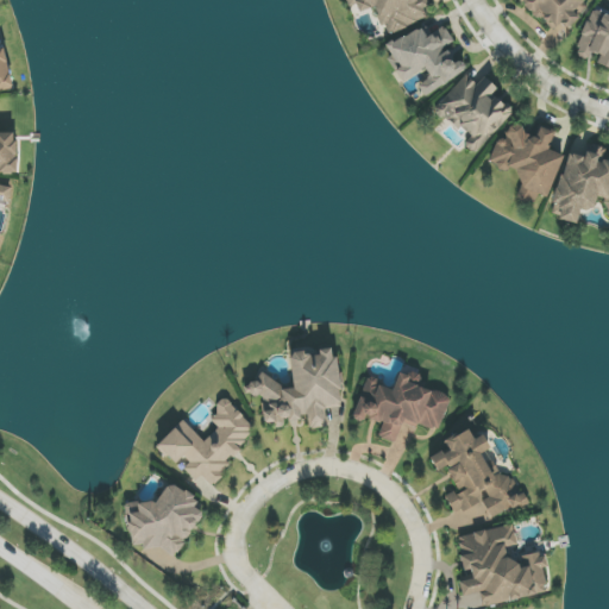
[(347,0),(351,12),(376,5),(383,32),(429,20),(425,0),(347,0)]
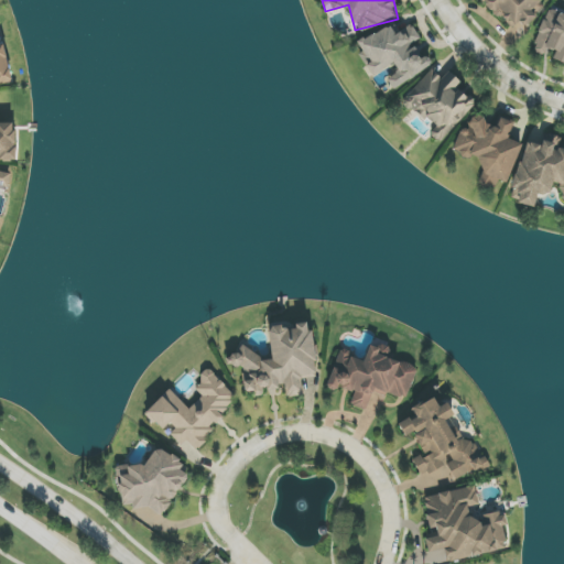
[(528,28),(545,3),(541,0),(478,0),(513,28),(519,21),(528,28)]
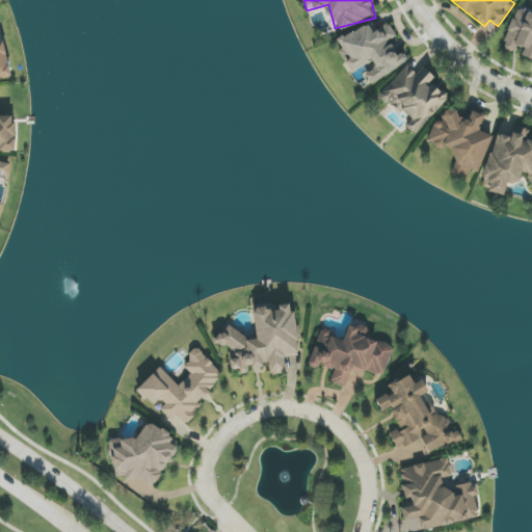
[(522,56),(531,59),(531,15),(515,10),(504,46),(523,51),(522,56)]
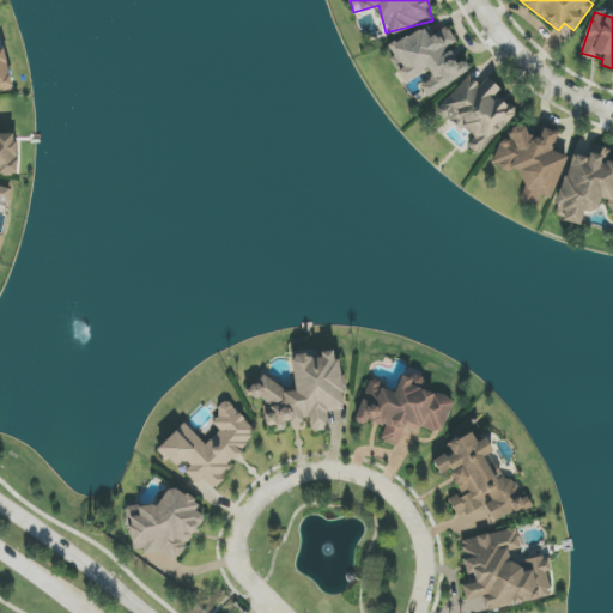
[(406,84),(425,72),(429,80),(419,86),(425,98),(467,73),(450,47),(456,42),(447,26),(434,36),(426,24),(386,49),(406,84)]
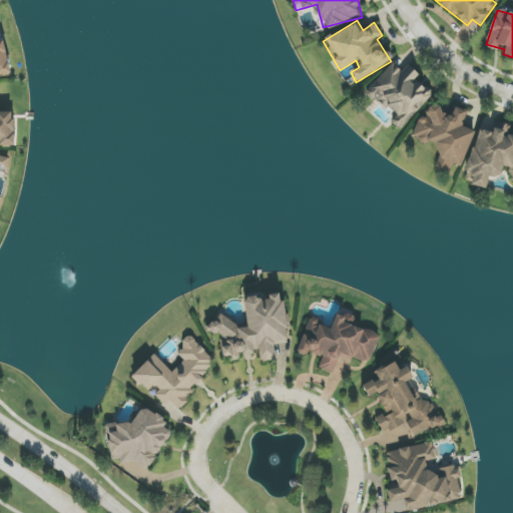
[(0,76),(10,75),(4,41),(0,42),(0,76)]
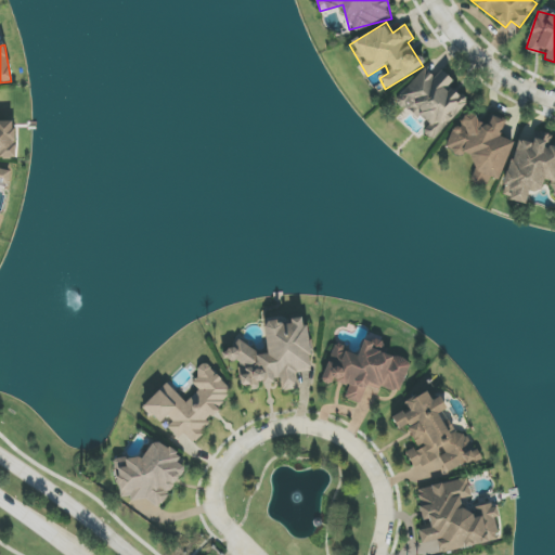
[(467,102),(449,86),(453,81),(441,71),(435,78),(424,68),(398,99),(429,127),(424,133),(434,141),(467,102)]
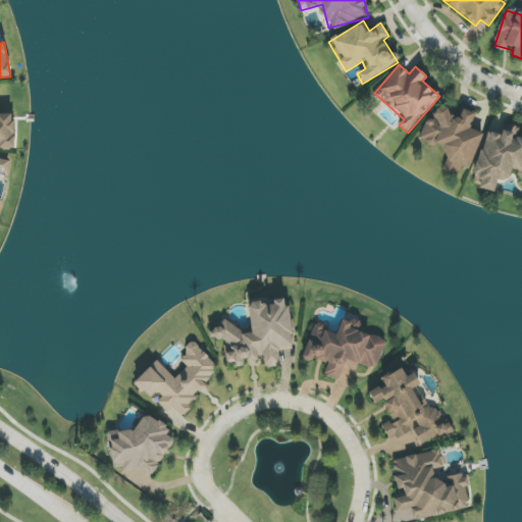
[(478,132),(470,131),(473,110),(460,109),(459,113),(435,109),(433,119),(424,118),(421,144),(447,147),(442,172),(459,174),(460,167),(473,169),(478,132)]
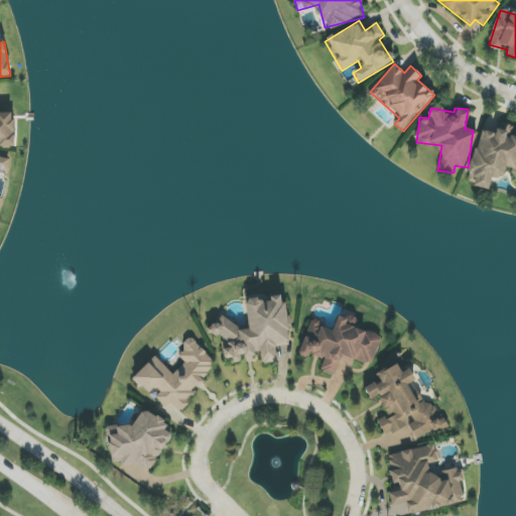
[(0,143),(13,143),(12,113),(0,113),(0,143)]
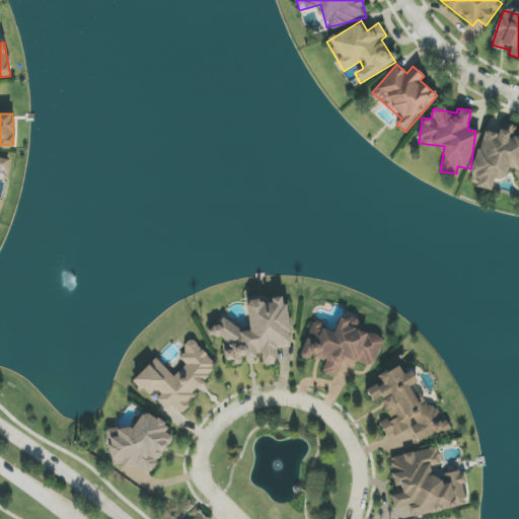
[(486,130),(468,172),(473,174),(469,183),(490,192),(495,178),(504,181),(508,170),(518,174),(518,177),(517,183),(518,183),(518,134),(500,127),(497,135),(486,130)]
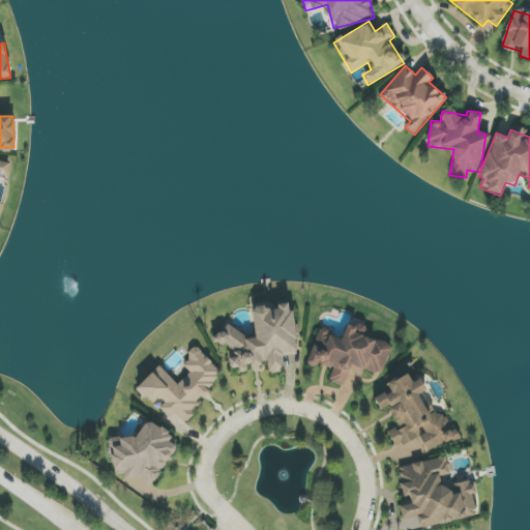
[(0,174),(7,175),(10,162),(0,158),(0,174)]
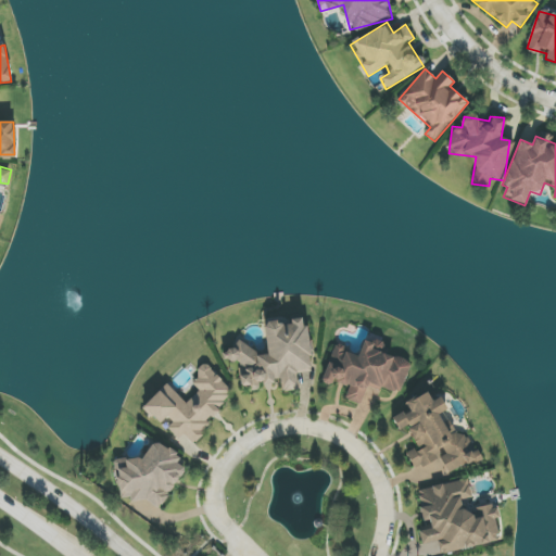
[(266,349),(225,350),(224,350),(228,363),(240,363),(240,390),(258,389),(258,384),(270,384),(280,381),(283,391),(310,382),(311,352),(308,345),(308,340),(302,319),(291,319),(291,323),(265,324),(266,349)]
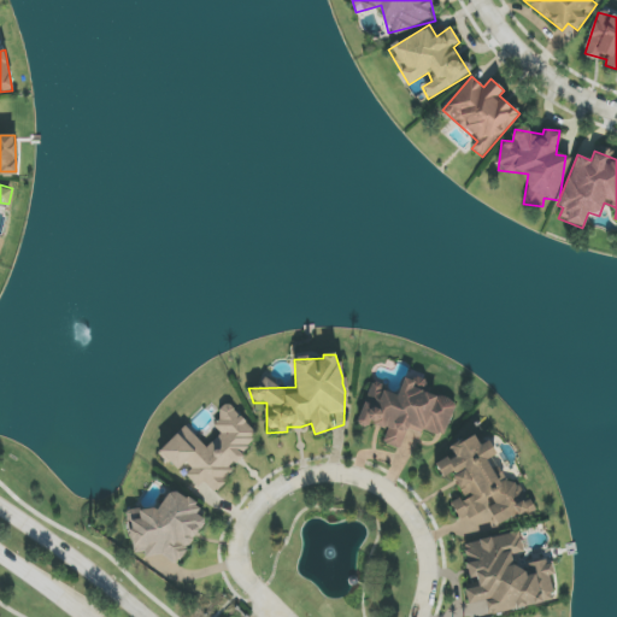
[(371,385),(357,424),(368,428),(369,423),(387,430),(382,442),(400,450),(409,429),(422,435),(424,430),(444,438),(457,401),(403,381),(398,394),(371,385)]
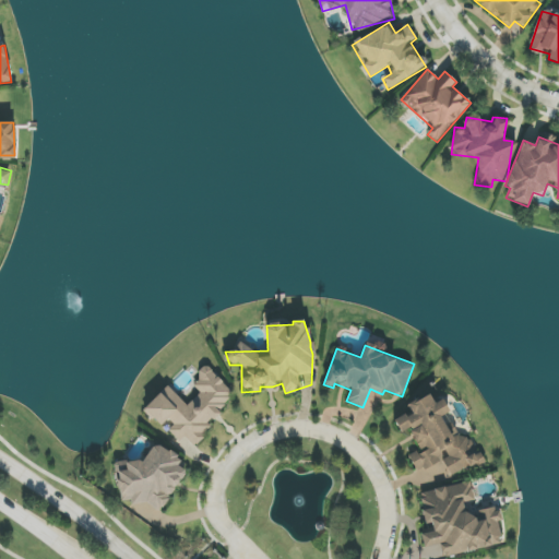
[(168,387),(143,409),(161,427),(164,424),(180,441),(185,437),(193,447),(213,429),(207,424),(236,396),(206,365),(198,373),(202,378),(193,385),(201,393),(187,406),(168,387)]
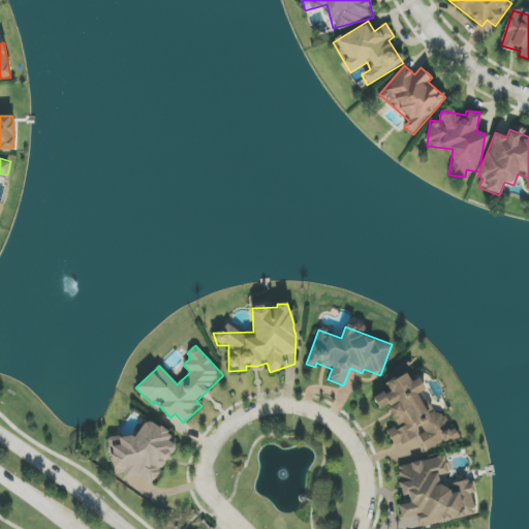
[(459,438),(458,434),(440,412),(430,415),(416,396),(425,391),(421,378),(411,381),(406,373),(397,378),(385,382),(389,392),(376,396),(374,397),(378,409),(387,406),(390,411),(400,428),(386,431),(389,436),(396,446),(409,441),(419,435),(421,440),(427,448),(459,438)]
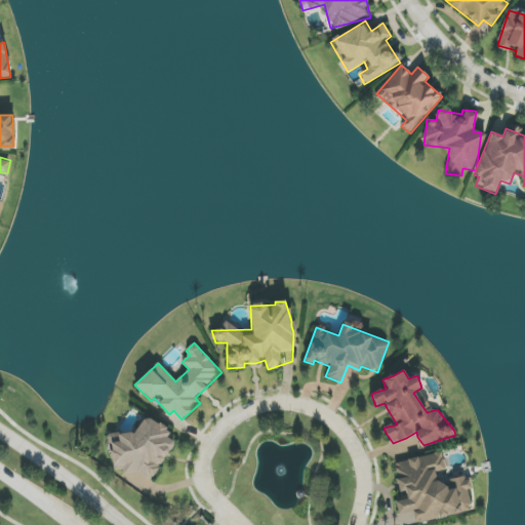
[(107,435),(114,471),(120,470),(126,474),(135,472),(152,481),(172,444),(170,431),(145,416),(136,432),(121,435),(118,433),(107,435)]
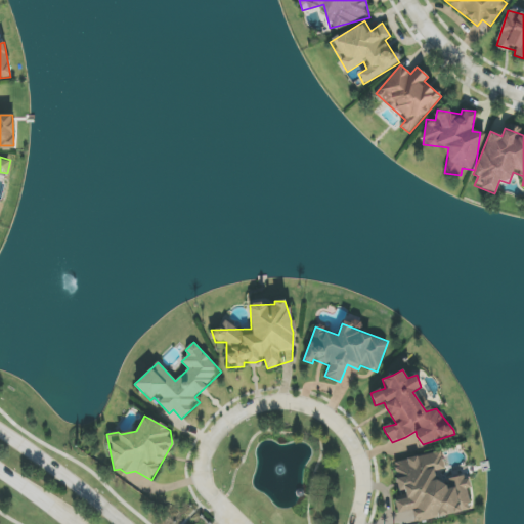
[(394,461),(400,497),(395,498),(397,514),(413,511),(416,521),(471,512),(467,488),(471,488),(469,476),(440,481),(438,471),(444,470),(441,452),(394,461)]
